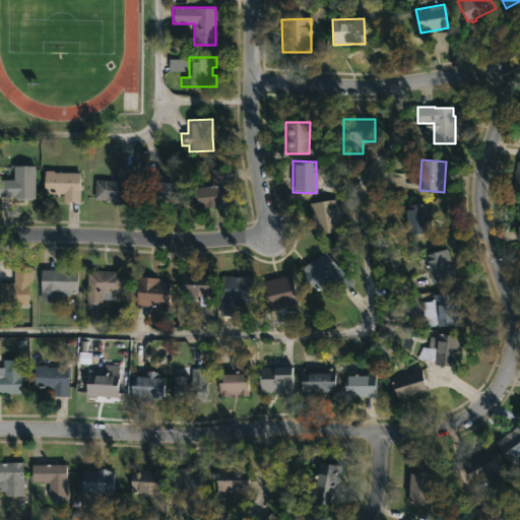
[(519,160),(519,195),(511,194),(516,160),(519,160)]
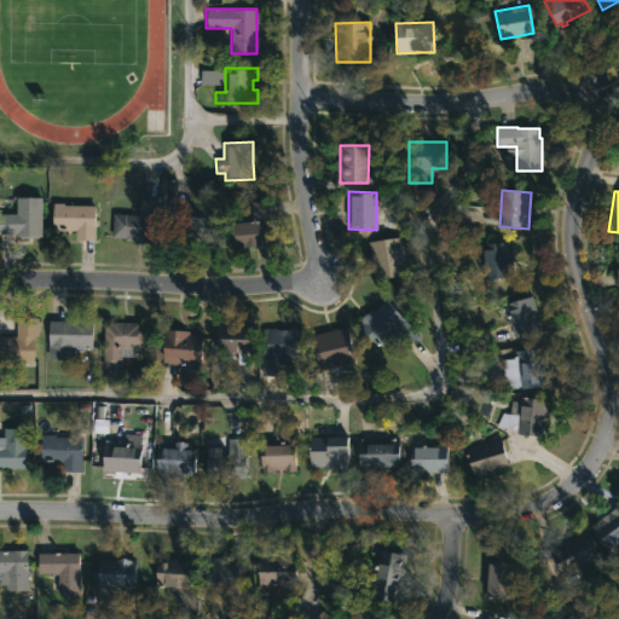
[(41,197),(40,237),(15,236),(15,233),(0,233),(0,213),(16,214),(16,197),(41,197)]
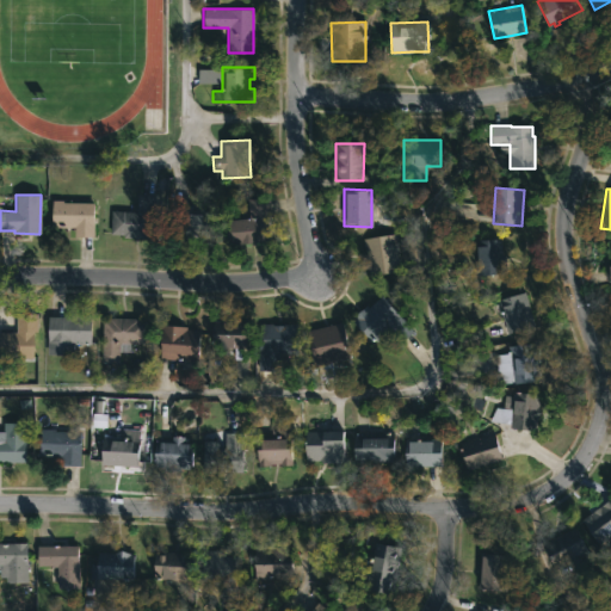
[(155,196),(153,236),(146,236),(146,240),(122,239),(122,235),(110,234),(111,211),(136,213),(136,195),(155,196)]
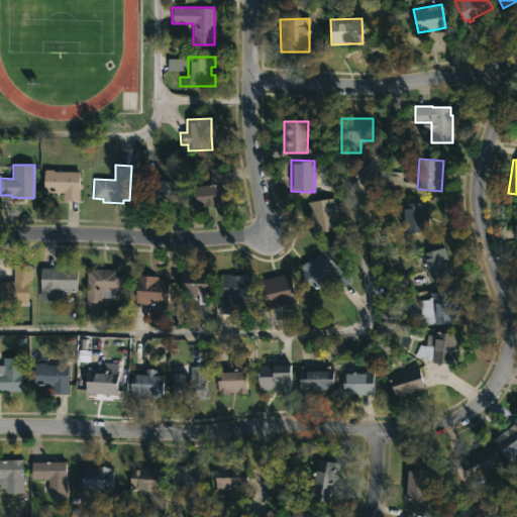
[(228,204),(191,206),(189,187),(210,185),(209,169),(225,168),(228,204)]
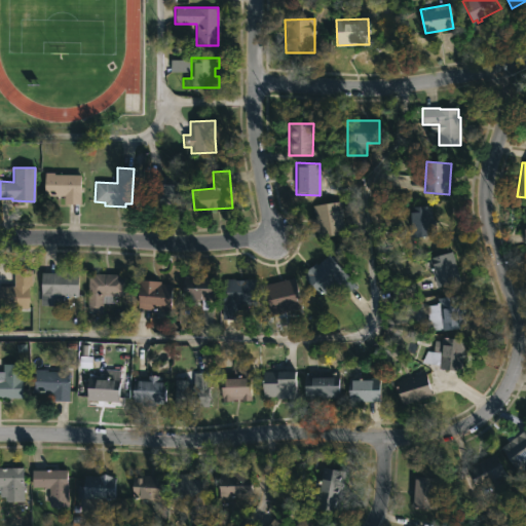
[(53,173),(53,174),(80,175),(80,203),(64,203),(64,195),(44,195),(44,173),(53,173)]
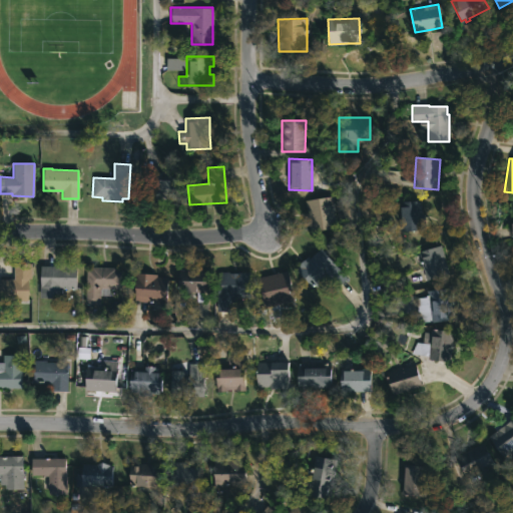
[(167,179),(166,195),(143,194),(144,171),(161,172),(160,178),(167,179)]
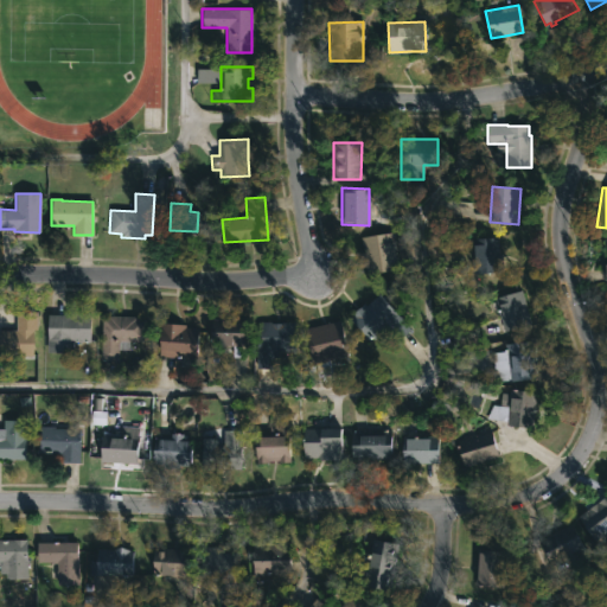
[(396,270),(366,274),(362,236),(393,232),(396,270)]
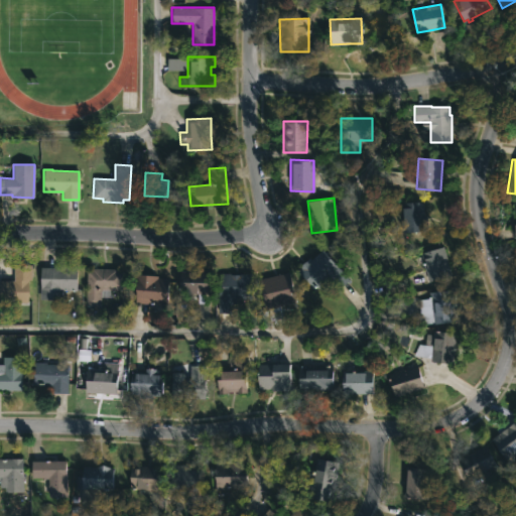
[(426,232),(403,233),(401,203),(425,201),(426,232)]
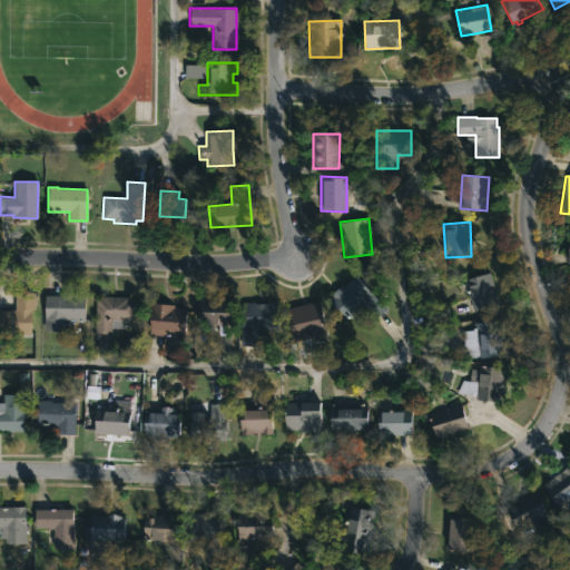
[(499,304),(473,311),(463,279),(489,273),(499,304)]
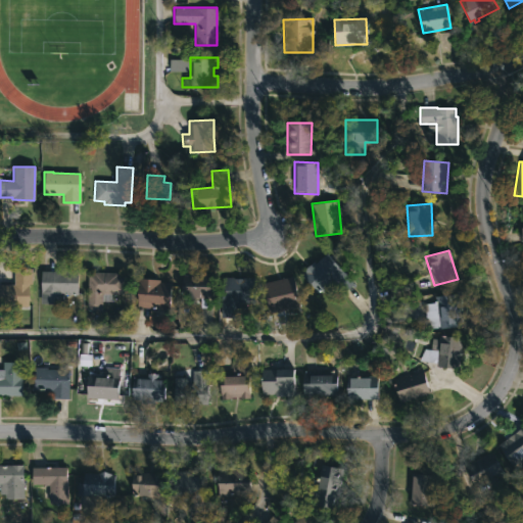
[(326,253),(349,280),(337,291),(330,282),(315,295),(299,277),(303,274),(301,272),(313,262),(315,264),(326,253)]
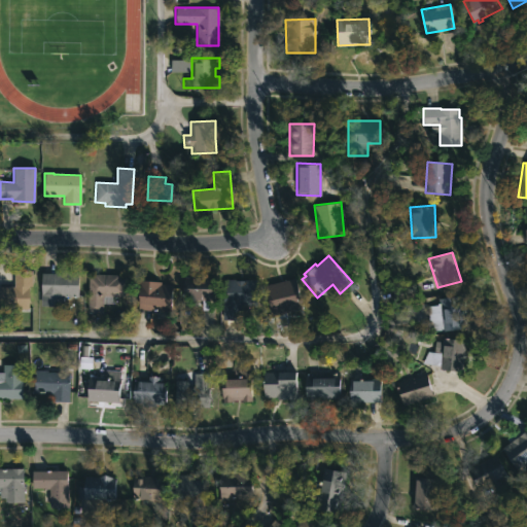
[(28,310),(0,310),(0,286),(13,287),(13,271),(31,271),(31,286),(29,286),(28,310)]
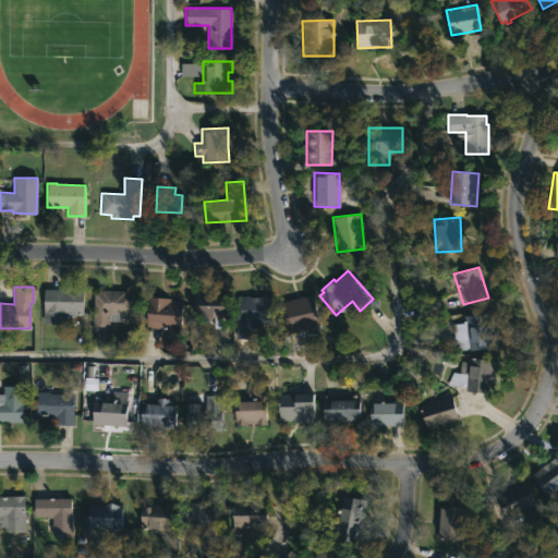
[(65,324),(44,324),(44,289),(83,288),(83,314),(67,314),(65,324)]
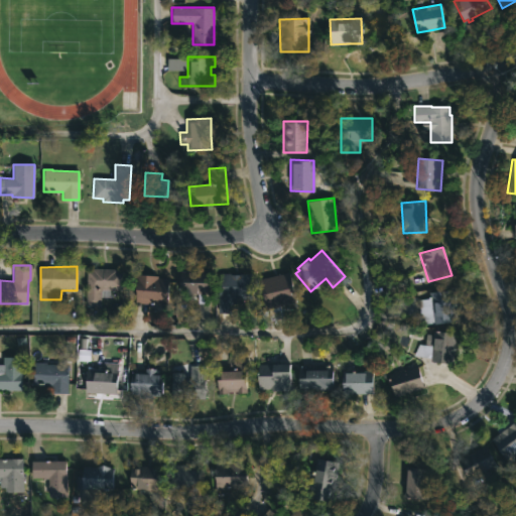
[(116,270),(123,270),(122,290),(110,289),(109,297),(100,296),(100,306),(84,305),(85,270),(91,270),(91,268),(116,269),(116,270)]
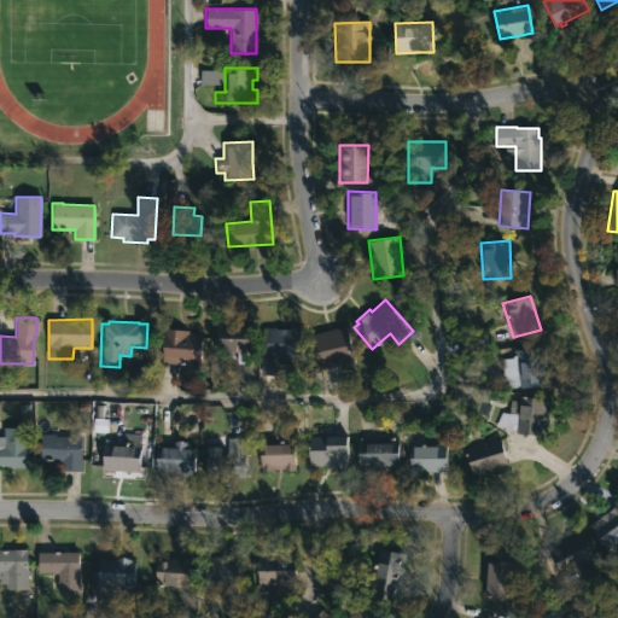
[(229,361),(216,360),(217,324),(248,325),(248,349),(229,349),(229,361)]
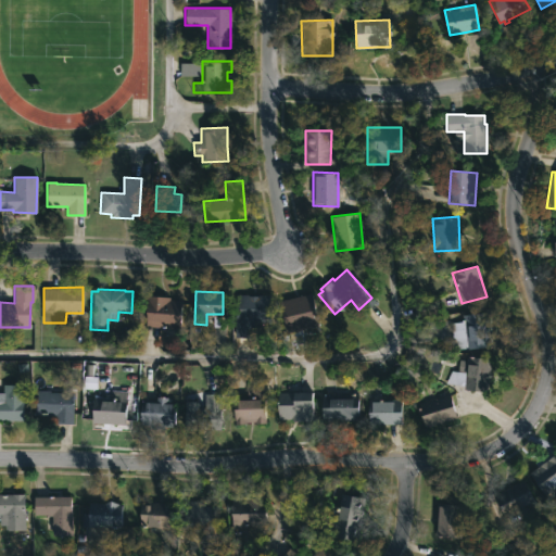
[(239,338),(234,338),(235,294),(272,295),(270,321),(253,321),(253,338),(239,338)]
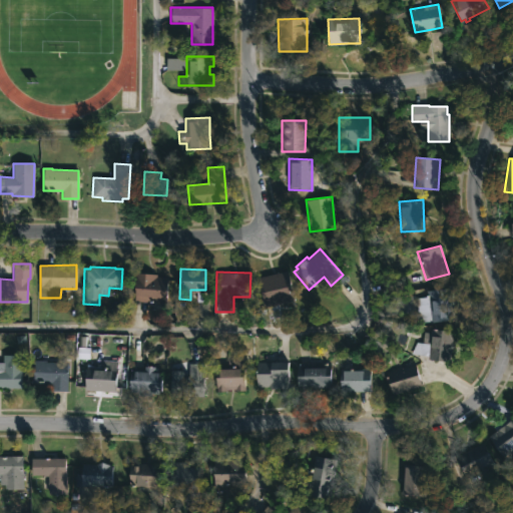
[(268,307),(266,307),(259,278),(288,272),(294,301),(268,307)]
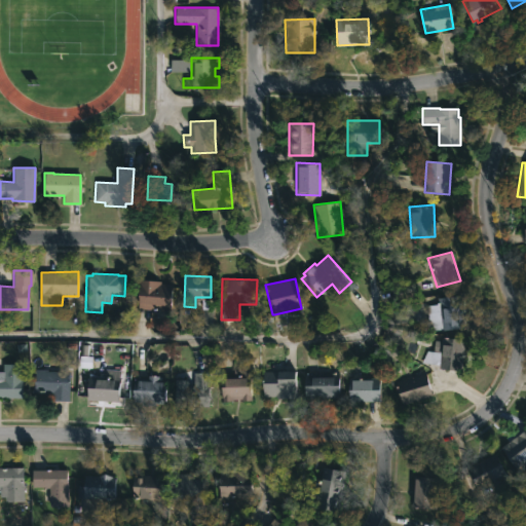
[(172,285),(170,311),(138,308),(140,279),(159,282),(159,284),(172,285)]
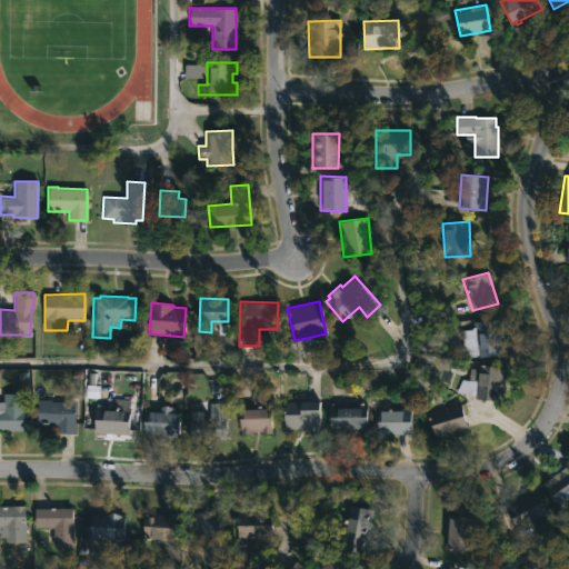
[(503,355),(463,358),(460,331),(473,329),(472,322),(501,319),(503,355)]
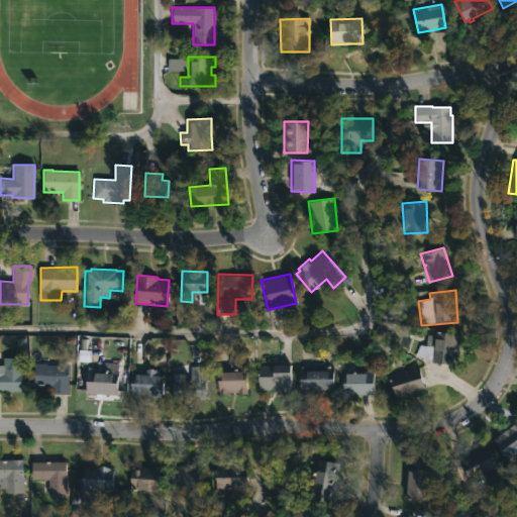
[(459,334),(455,366),(431,363),(432,358),(414,356),(415,344),(426,346),(427,335),(433,336),(433,331),(459,334)]
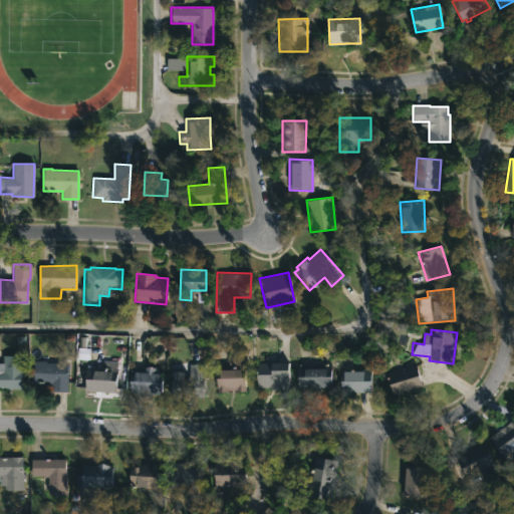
[(200,353),(202,364),(204,364),(203,398),(170,397),(170,371),(183,370),(183,376),(189,376),(189,364),(190,364),(188,353),(200,353)]
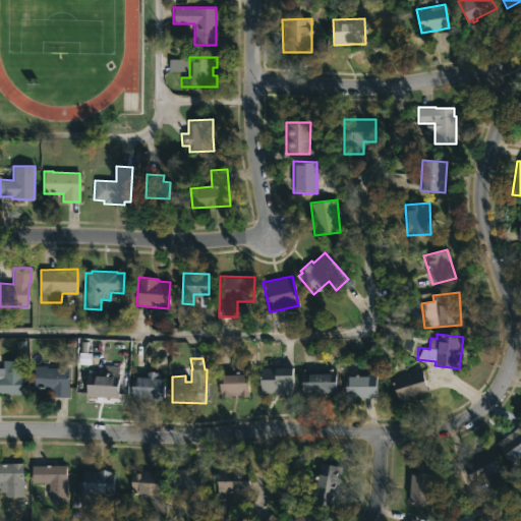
[(0,394),(0,375),(1,377),(1,360),(21,360),(20,394),(0,394)]
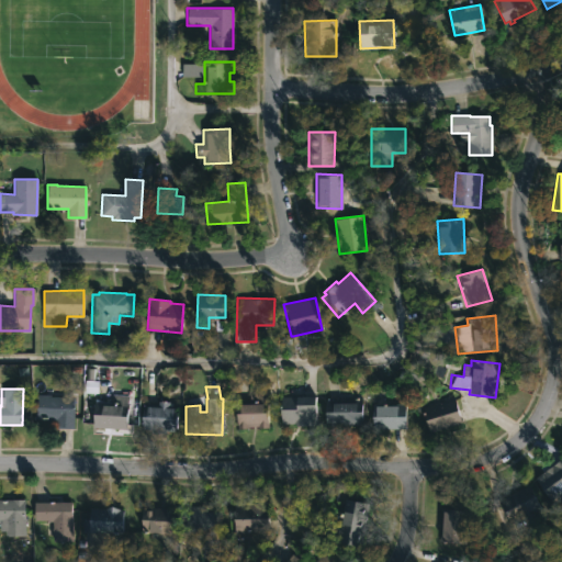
[(267,420),(268,428),(257,428),(257,426),(247,426),(247,429),(236,429),(235,400),(248,400),(248,392),(267,392),(267,420)]
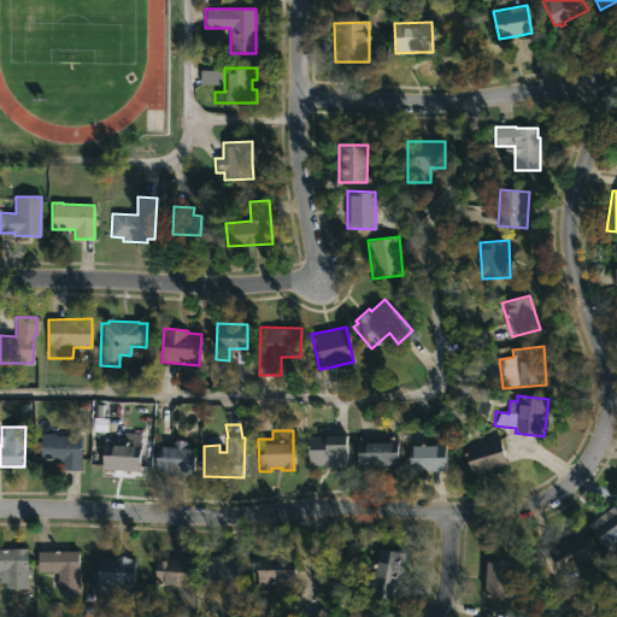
[(54,433),(54,435),(81,436),(80,471),(60,470),(60,462),(36,460),(37,433),(54,433)]
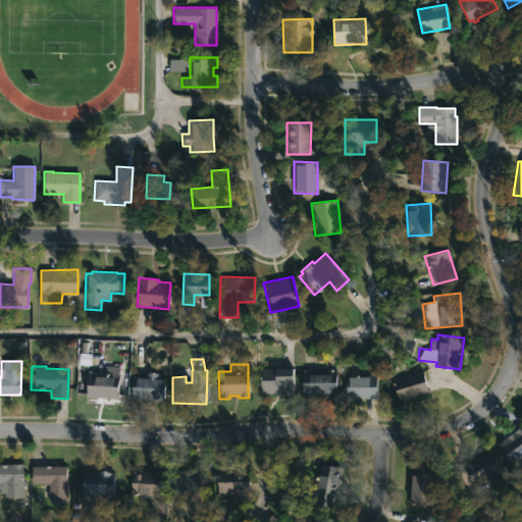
[(119,367),(116,401),(86,398),(87,372),(102,374),(103,366),(119,367)]
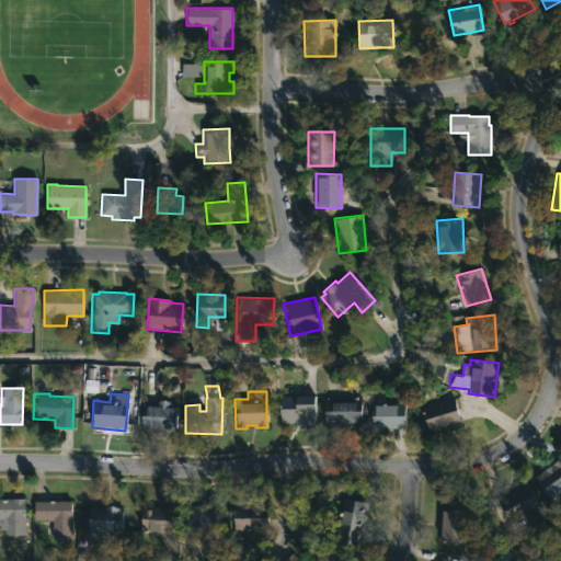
[(313,422),(313,425),(294,425),(294,423),(279,423),(279,396),(313,396),(315,422),(313,422)]
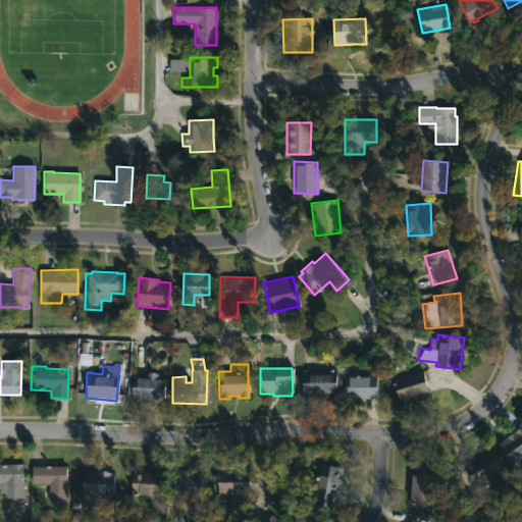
[(357,369),(357,374),(376,374),(376,398),(346,398),(346,375),(349,375),(349,369),(357,369)]
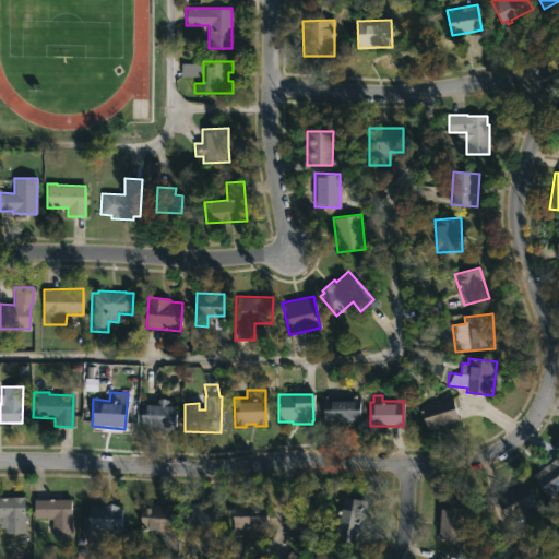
[(347,424),(323,424),(323,396),(360,396),(360,424),(347,424)]
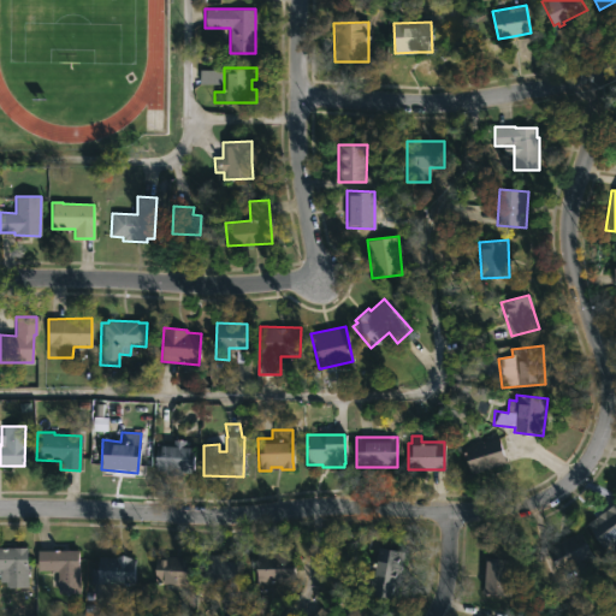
[(507,463),(471,474),(463,446),(498,437),(507,463)]
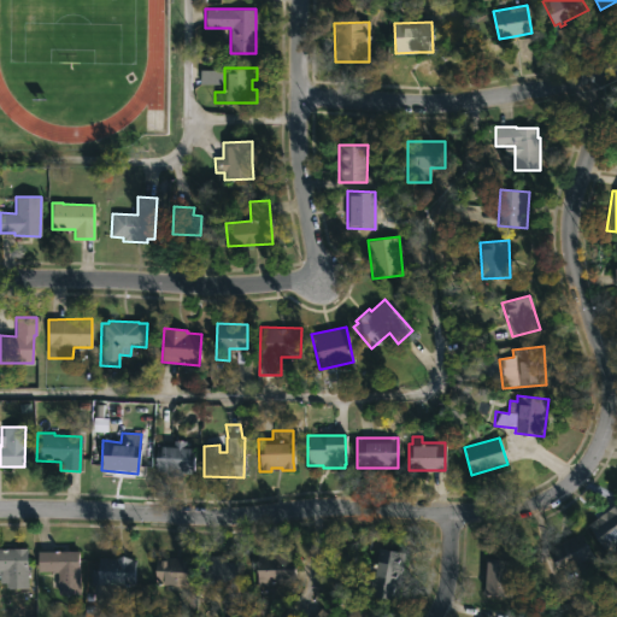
[(181,440),(186,442),(186,446),(195,446),(193,475),(156,472),(158,444),(172,445),(172,441),(181,440)]
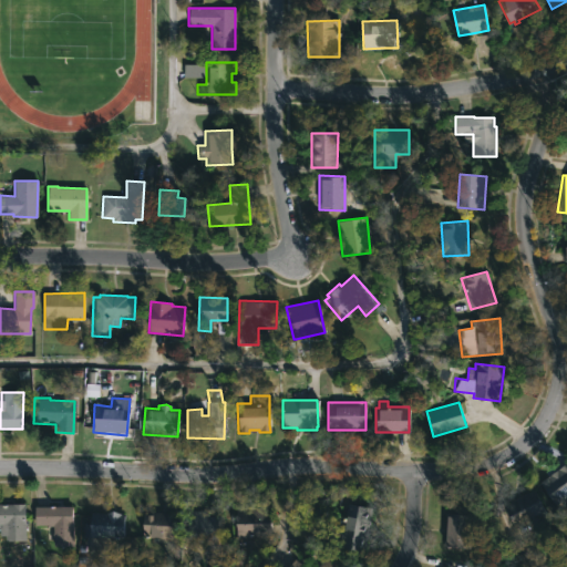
[(566,463),(566,497),(554,506),(537,481),(566,462),(566,463)]
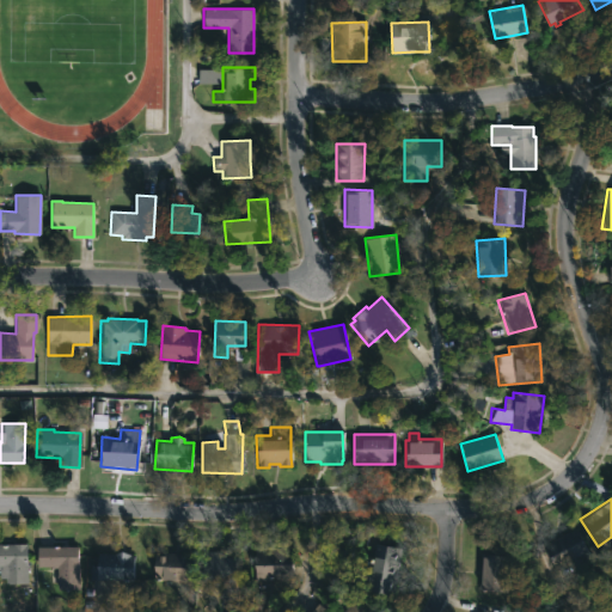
[(565,563),(552,569),(540,545),(576,528),(587,552),(565,563)]
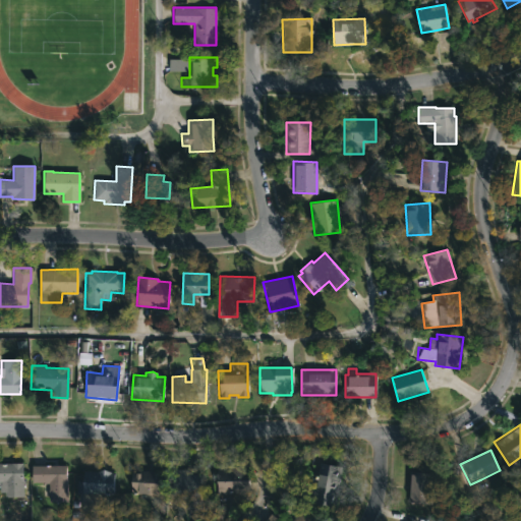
[(0,463),(21,463),(22,497),(4,498),(3,482),(0,482),(0,463)]
